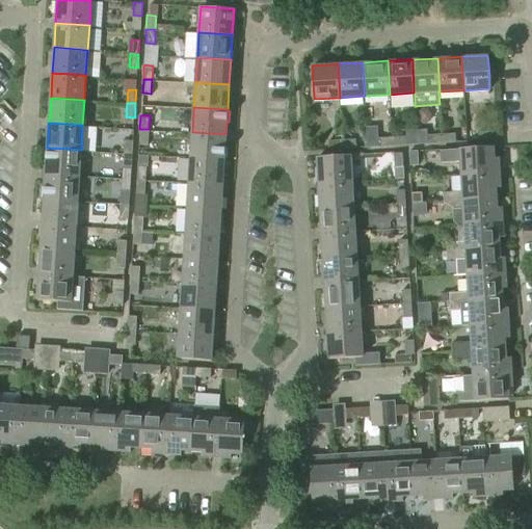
[(377,125),(367,125),(368,146),(378,144),(378,142),(377,136),(377,125)]
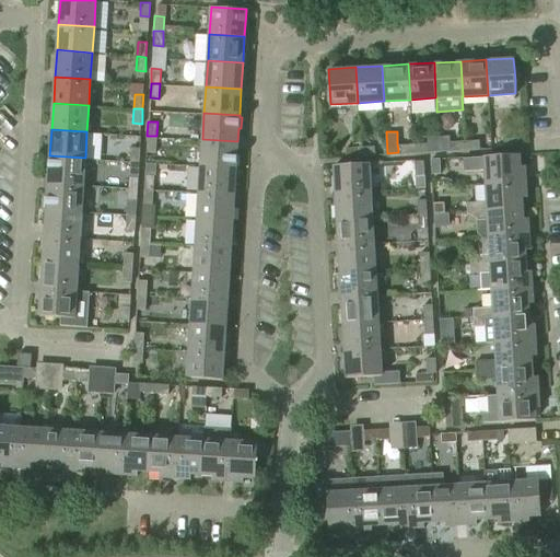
[(156,136),(147,136),(147,151),(155,151),(156,136)]
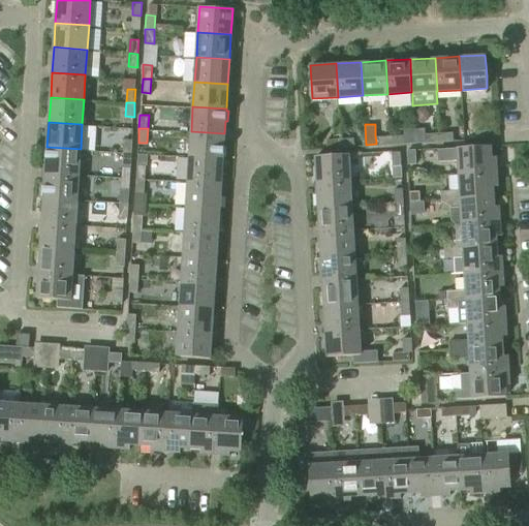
[(403,128),(403,133),(404,143),(426,142),(425,132),(425,128),(414,128),(403,128)]
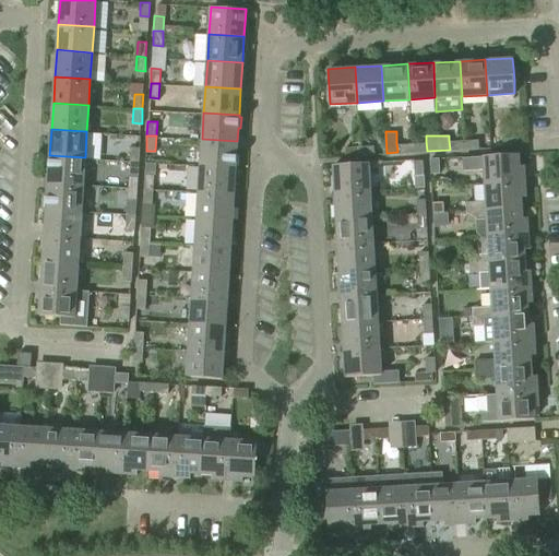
[(518,137),(518,145),(526,144),(526,135),(518,137)]
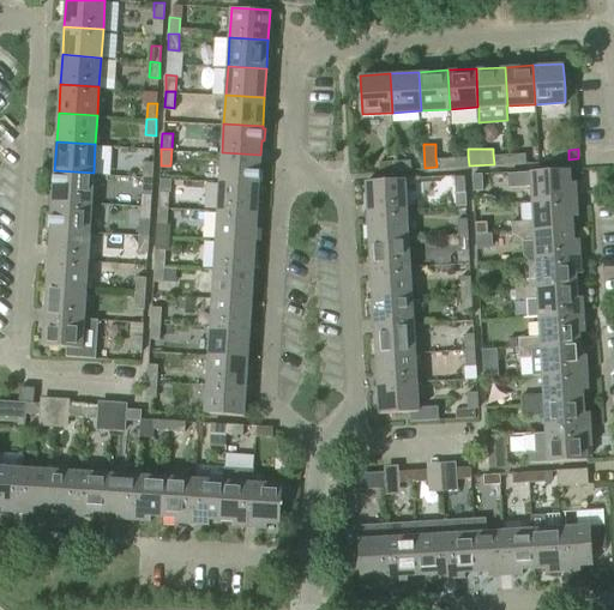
[(553,161),(569,159),(569,150),(552,150),(553,161)]
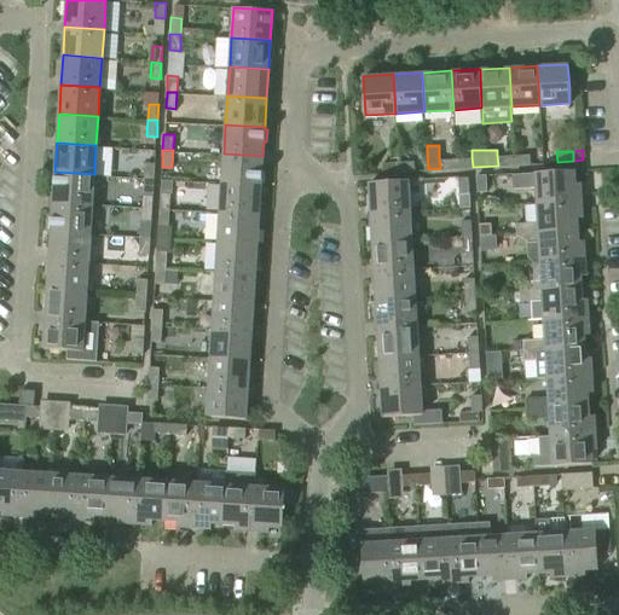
[(224,154),(221,183),(261,185),(261,181),(264,181),(265,170),(261,169),(262,156),(224,154)]
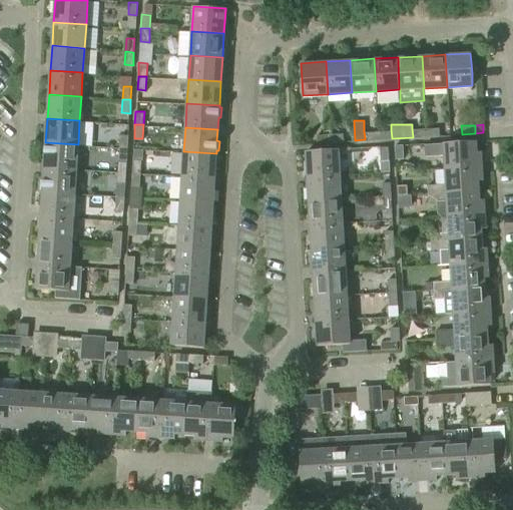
[(426,136),(426,127),(412,128),(413,137),(426,136)]
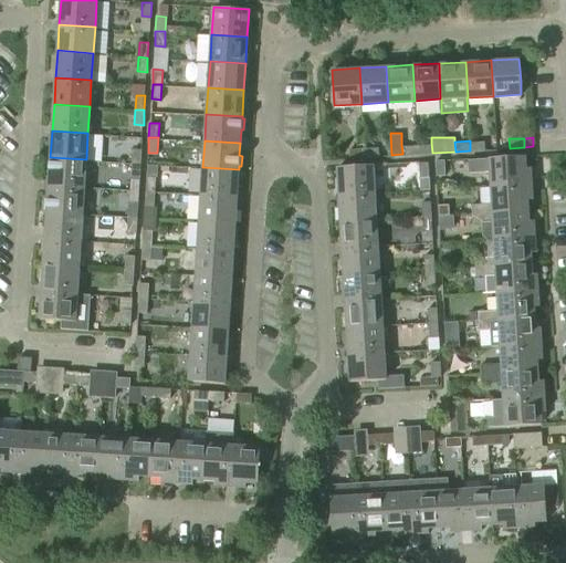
[(470,141),(470,150),(485,149),(485,141),(470,141)]
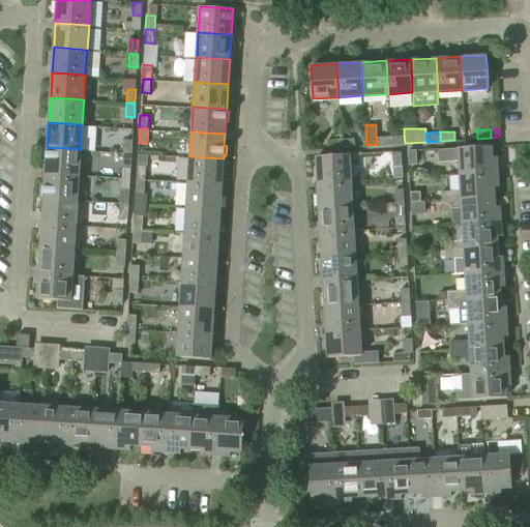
[(404,134),(390,135),(390,144),(405,143),(404,134)]
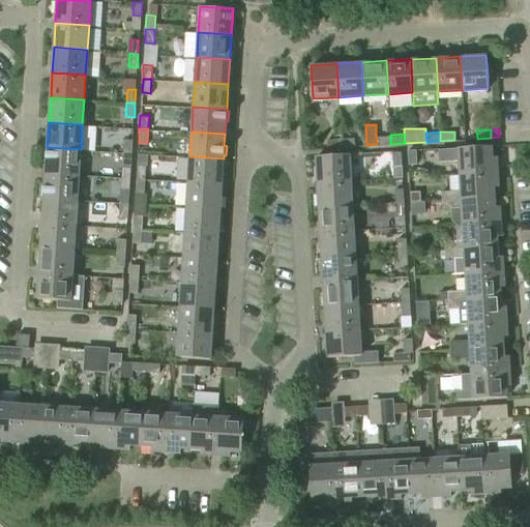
[(390,144),(390,135),(376,136),(377,142),(377,144),(390,144)]
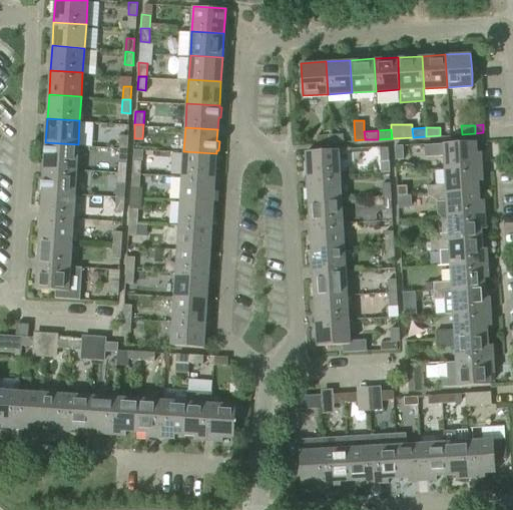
[(119,133),(119,147),(127,147),(128,134),(119,133)]
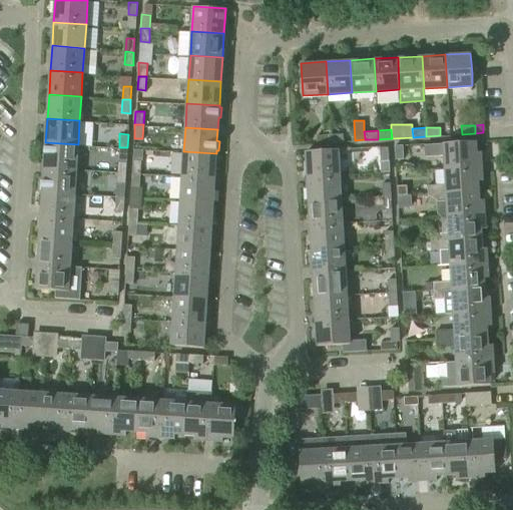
[(331,142),(331,133),(317,134),(317,142),(331,142)]
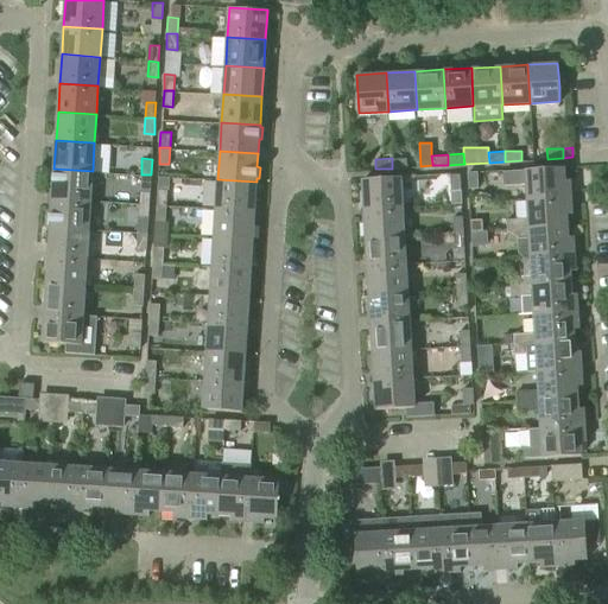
[(407,158),(392,158),(392,169),(409,167),(407,158)]
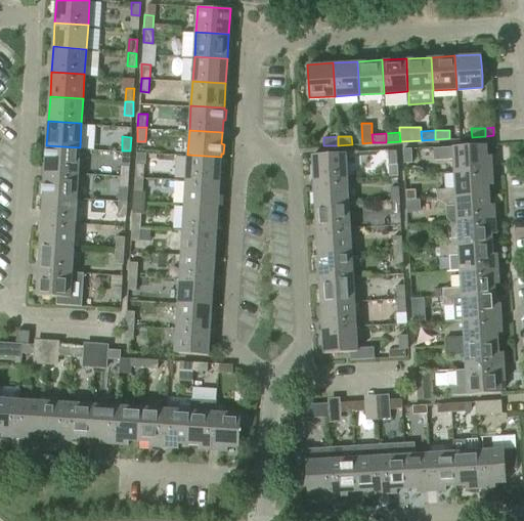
[(454,171),(487,169),(487,165),(491,165),(491,155),(486,155),(486,143),(452,145),(452,146),(434,147),(435,157),(453,156),(454,171)]
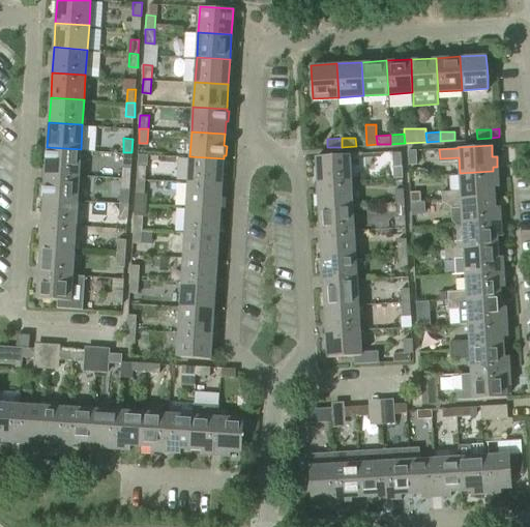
[(81,149),(47,147),(47,150),(45,149),(43,159),(47,159),(46,172),(79,174),(81,149)]
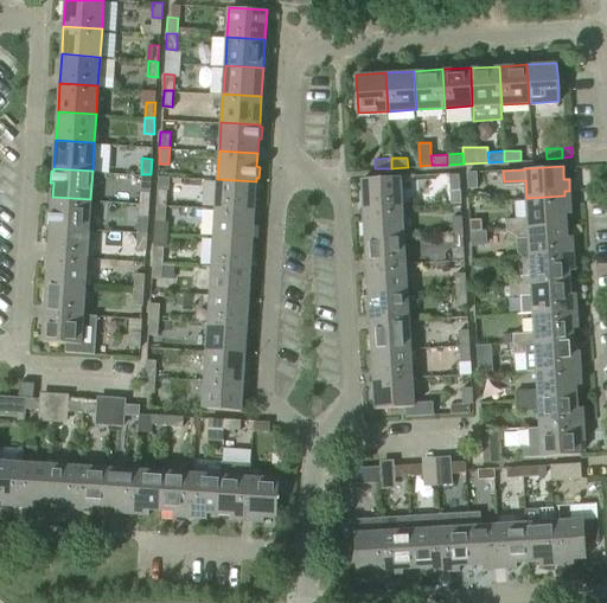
[(467,187),(478,186),(477,171),(466,171),(467,187)]
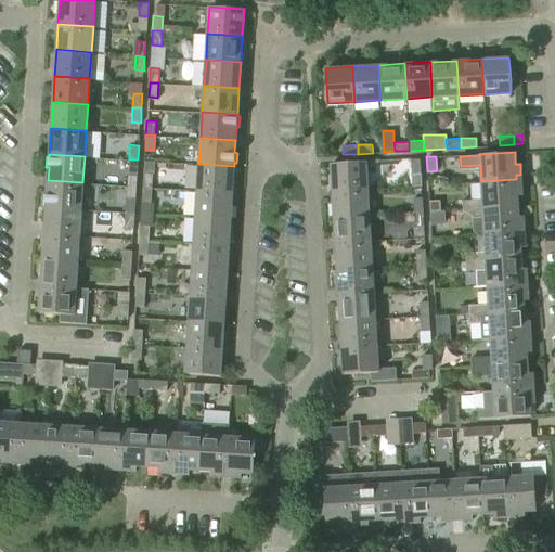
[(422,184),(420,157),(411,158),(412,185),(422,184)]
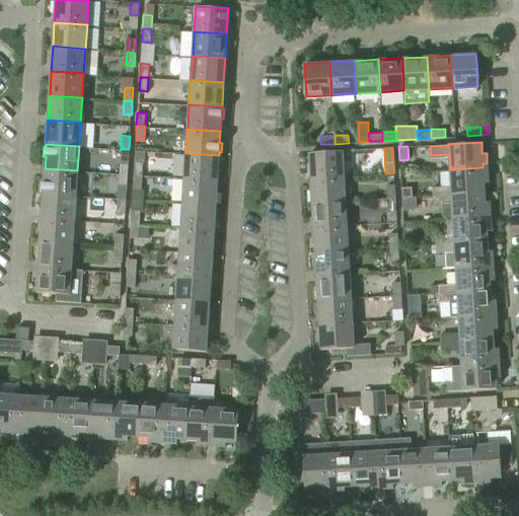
[(121,149),(120,161),(128,162),(129,149),(121,149)]
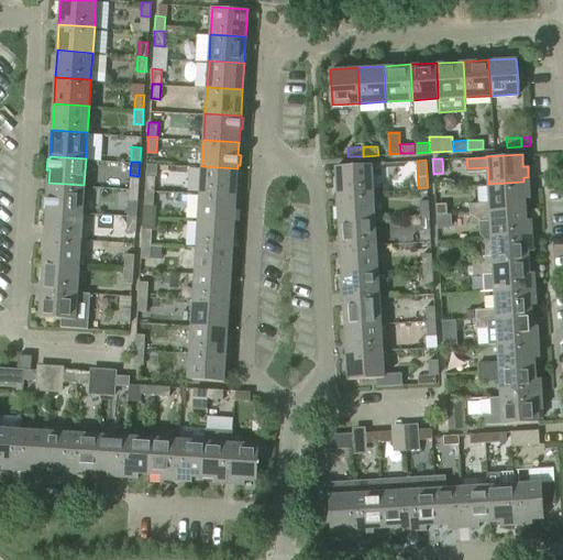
[(338,194),(373,191),(371,163),(335,165),(338,194)]
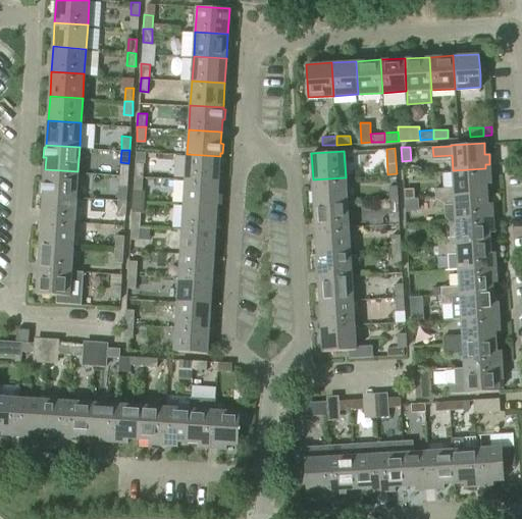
[(220,156),(187,154),(186,178),(218,180),(220,156)]
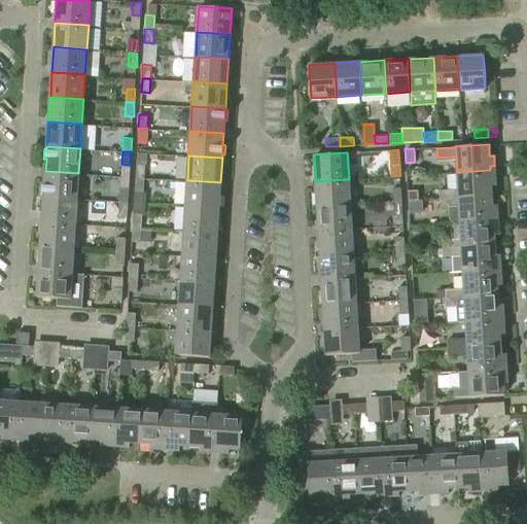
[(145,165),(136,164),(135,176),(144,177),(145,165)]
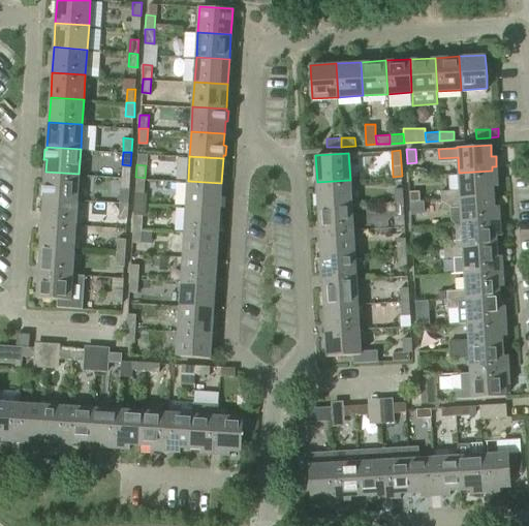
[(492,171),(459,173),(460,189),(440,190),(441,198),(494,195),(493,185),(497,185),(497,175),(492,175),(492,171)]
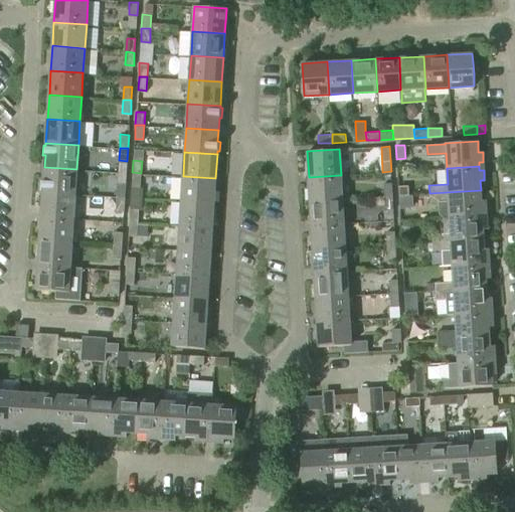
[(76,169),(44,167),(43,179),(40,179),(40,189),(42,189),(42,191),(74,193),(76,169)]
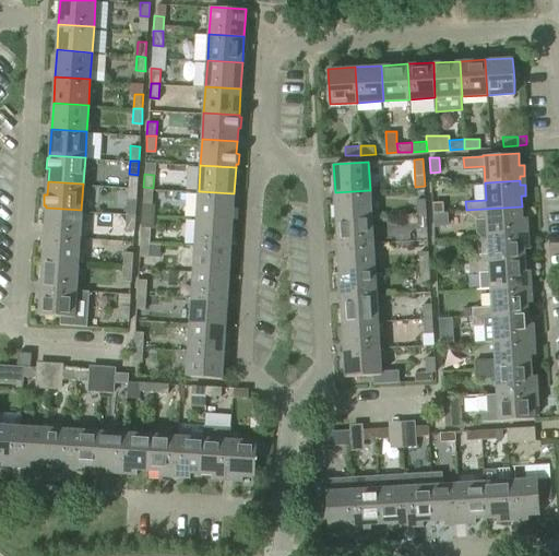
[(153,188),(143,187),(142,202),(152,203),(153,188)]
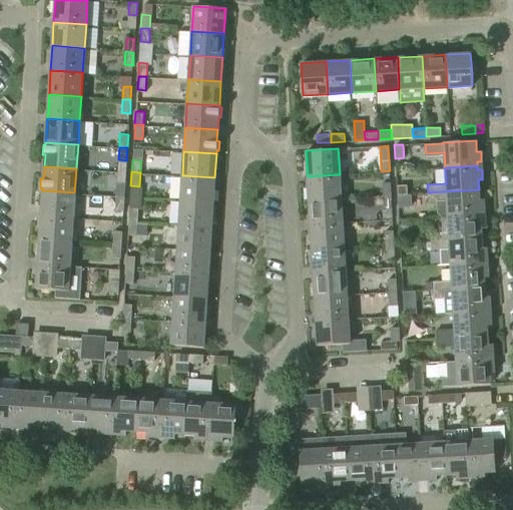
[(341,198),(340,174),(308,176),(309,200),(341,198)]
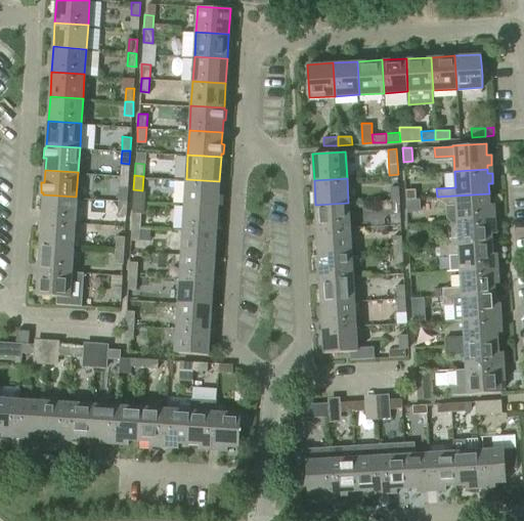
[(219,181),(186,179),(184,204),(218,206),(219,181)]
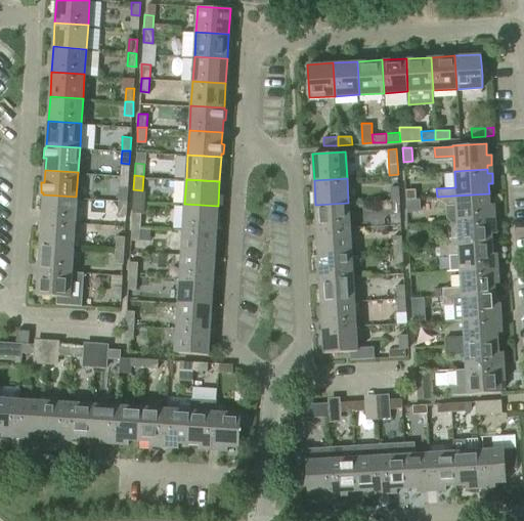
[(391,201),(399,200),(398,185),(390,185),(391,201)]
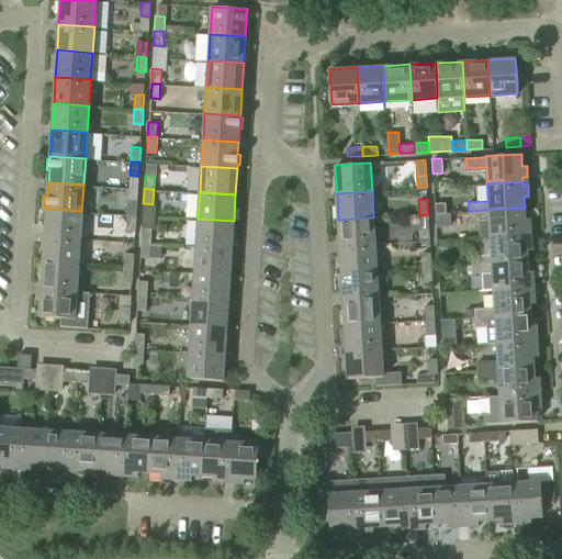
[(126,214),(136,215),(137,200),(127,200),(126,214)]
